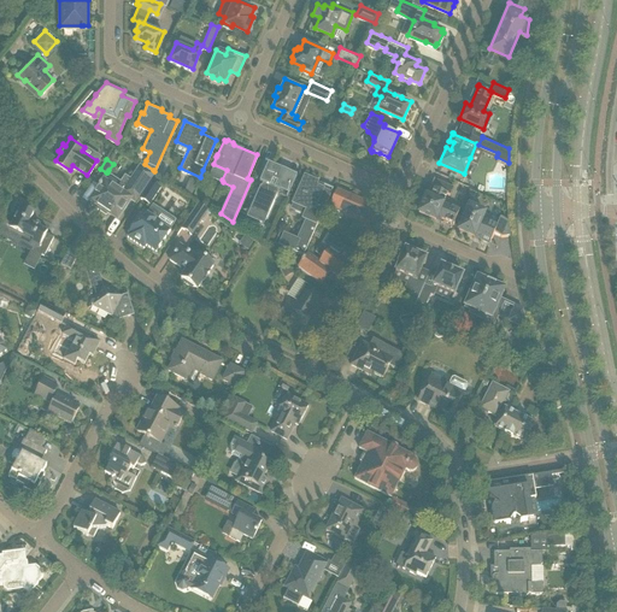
[(287,194),(297,172),(268,159),(259,178),(263,180),(262,183),(260,182),(250,205),(266,213),(278,186),(288,190),(286,194),(287,194)]
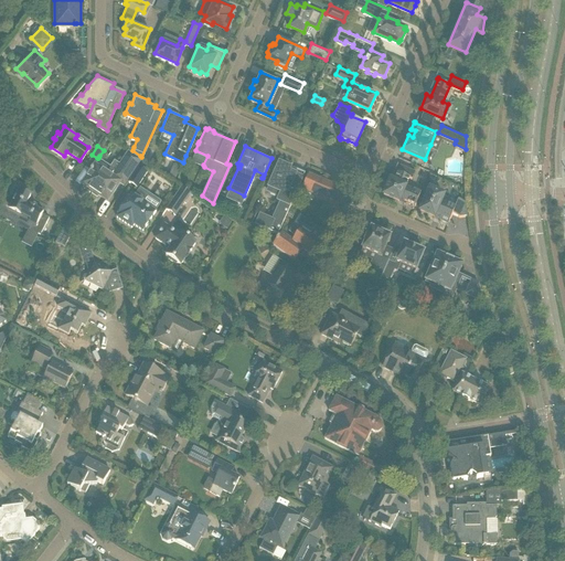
[(132,150),(129,149),(116,169),(112,167),(108,167),(107,169),(95,161),(92,166),(89,168),(91,168),(82,181),(107,197),(119,179),(124,181),(140,156),(132,150)]
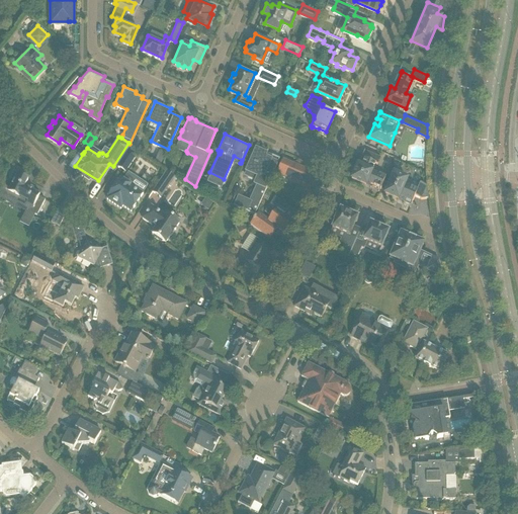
[(265,153),(266,150),(256,145),(246,167),(257,172),(254,180),(256,181),(249,198),(235,192),(231,202),(254,211),(279,155),(272,152),(270,155),(265,153)]
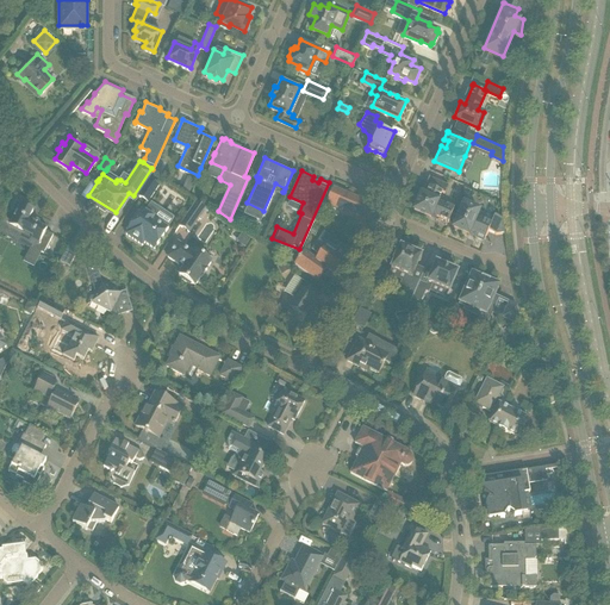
[(444,191),(448,181),(433,174),(428,184),(433,186),(429,194),(421,191),(414,207),(430,214),(431,211),(447,218),(447,219),(448,219),(454,205),(453,205),(437,198),(441,189),(444,191)]
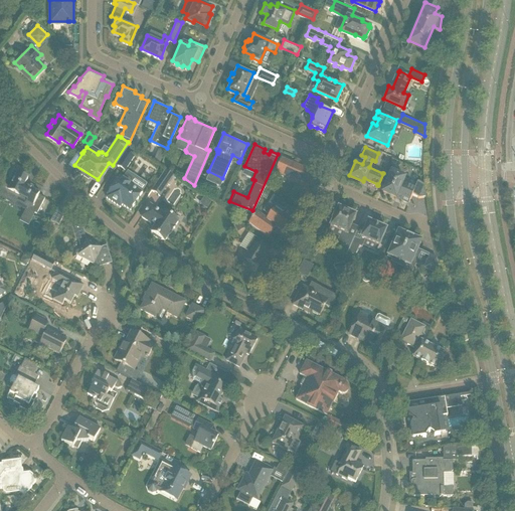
[(125,167),(134,153),(127,148),(117,163),(125,167)]
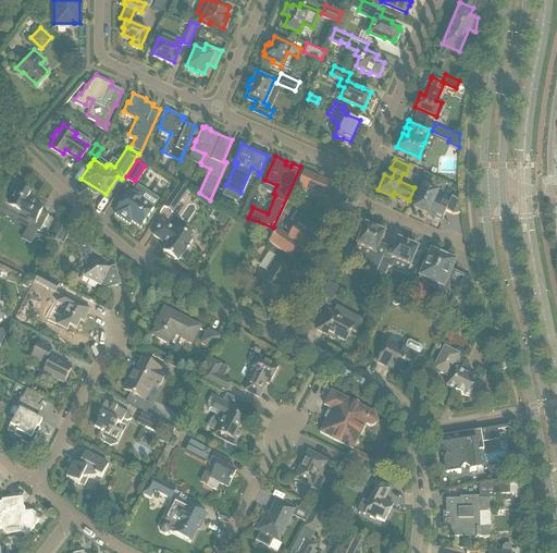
[(341,183),(331,179),(304,168),(296,184),(333,200),(341,183)]
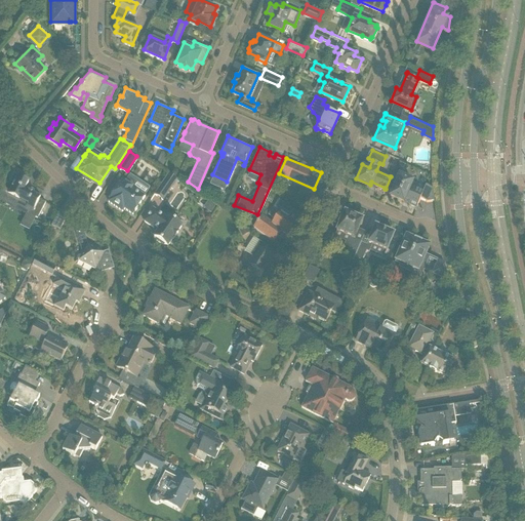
[(172,186),(178,177),(169,170),(155,191),(162,196),(171,184),(172,186)]
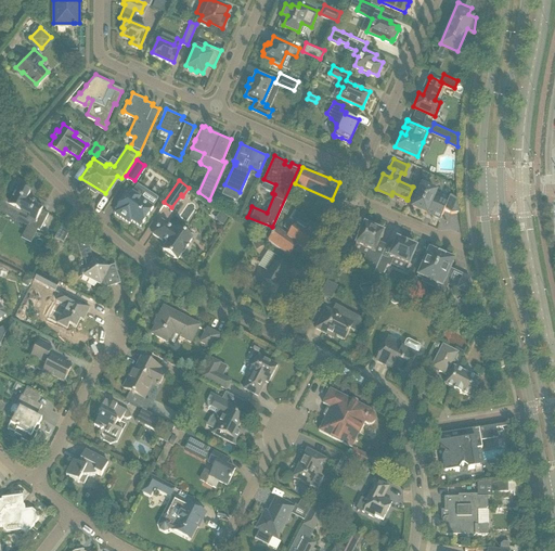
[(116,207),(114,210),(129,220),(131,217),(140,223),(153,204),(152,203),(157,194),(138,181),(132,190),(128,187),(115,206),(116,207)]
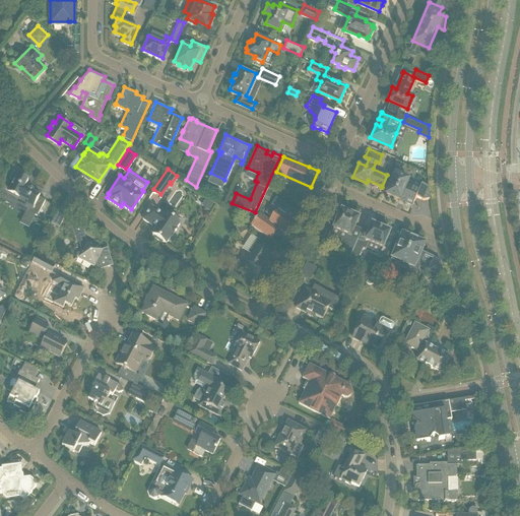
[(24,184),(27,177),(16,171),(7,190),(26,199),(24,203),(25,207),(26,207),(19,219),(28,224),(36,212),(37,212),(45,197),(39,193),(40,191),(34,188),(34,187),(34,186),(34,185),(33,185),(33,184),(31,184),(30,184),(29,184),(29,185),(28,185),(28,186),(24,184)]
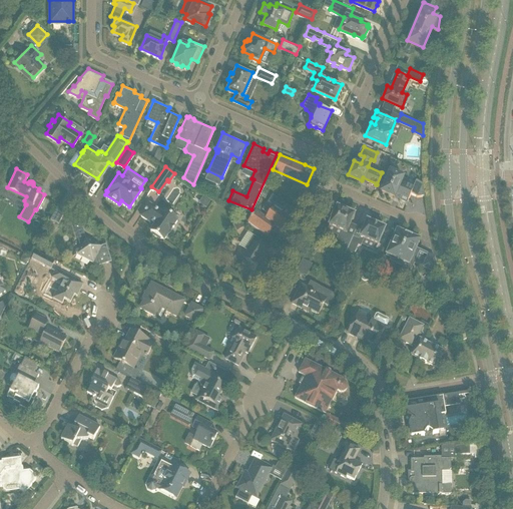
[(400,180),(403,174),(390,168),(381,189),(394,194),(395,191),(401,193),(400,196),(399,196),(399,197),(407,200),(407,199),(411,191),(417,194),(424,193),(423,181),(416,178),(413,185),(400,180)]
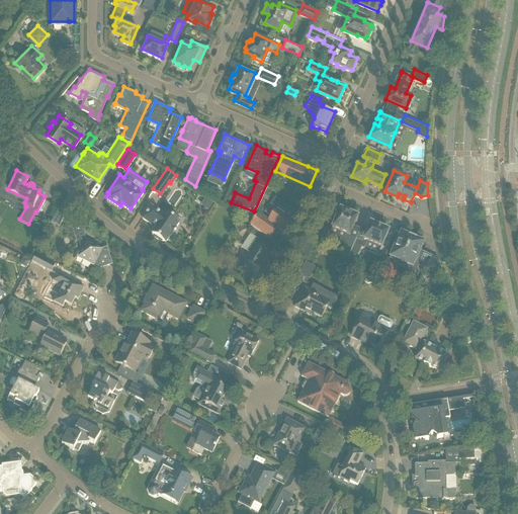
[(288,204),(280,199),(274,194),(264,208),(271,213),(269,217),(258,208),(250,221),(269,235),(277,225),(282,228),(283,227),(284,228),(289,222),(287,220),(289,218),(283,212),(288,204)]
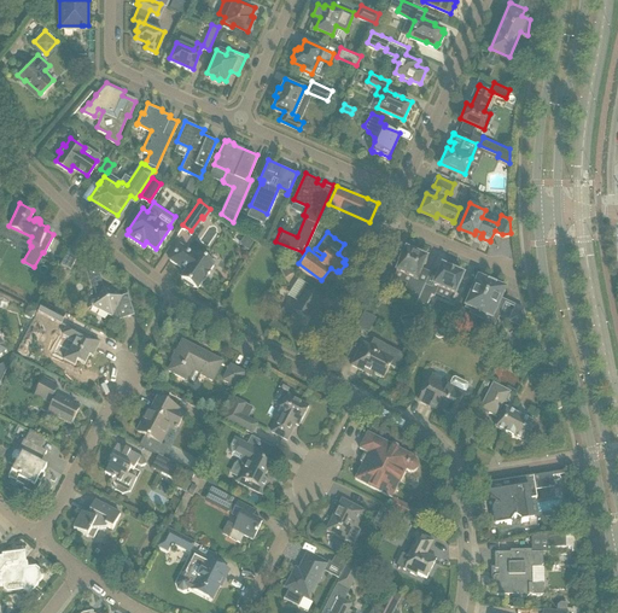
[(197,251),(196,252),(180,241),(169,256),(186,268),(181,275),(185,278),(184,279),(192,285),(193,284),(197,286),(204,276),(209,269),(214,262),(213,261),(214,258),(200,250),(198,252),(197,251)]
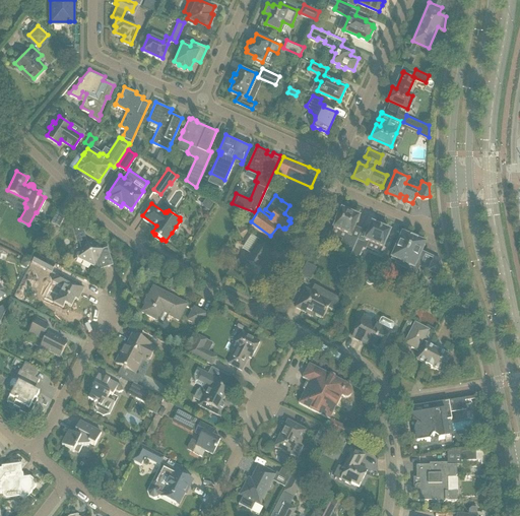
[(59,224),(67,209),(59,205),(51,220),(59,224)]
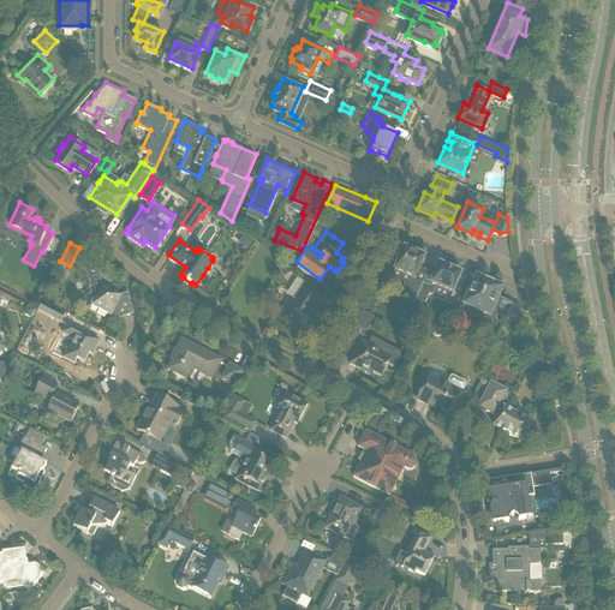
[(415,276),(424,253),(404,245),(400,253),(399,253),(396,258),(398,258),(394,267),(408,273),(405,281),(406,282),(404,289),(401,288),(399,293),(413,301),(423,280),(415,276)]
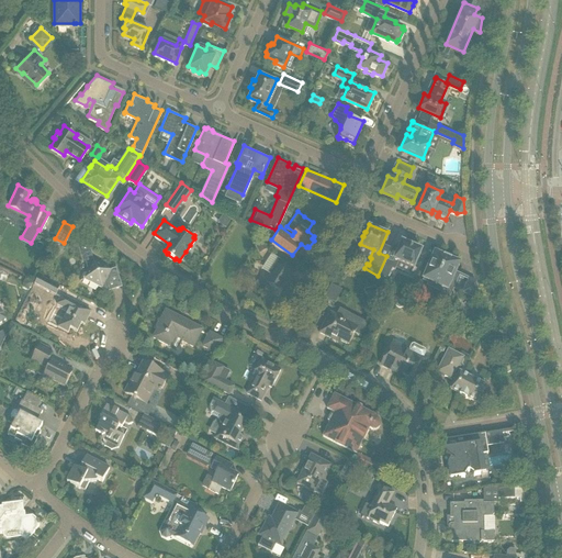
[(259,250),(268,245),(262,237),(255,242),(259,250)]
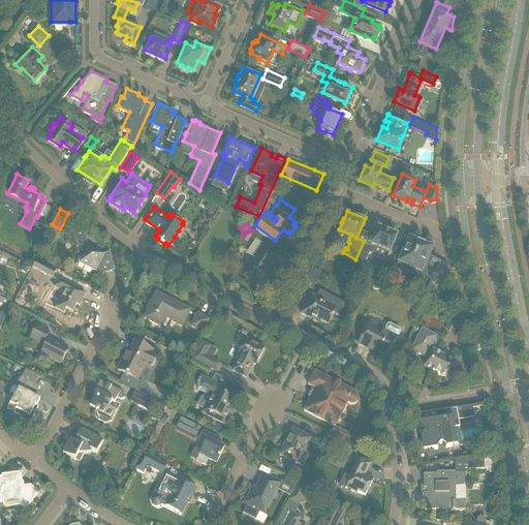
[(390,249),(397,233),(378,224),(369,244),(364,241),(355,259),(363,264),(369,250),(371,251),(375,243),(390,249)]
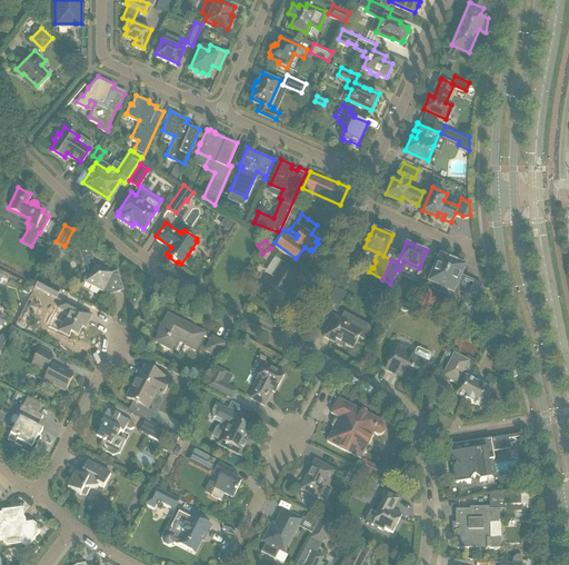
[(106,263),(93,256),(90,246),(82,248),(86,260),(90,263),(80,280),(90,285),(91,283),(102,288),(105,293),(112,290),(110,283),(113,281),(112,278),(120,276),(117,268),(112,269),(103,265),(106,263)]
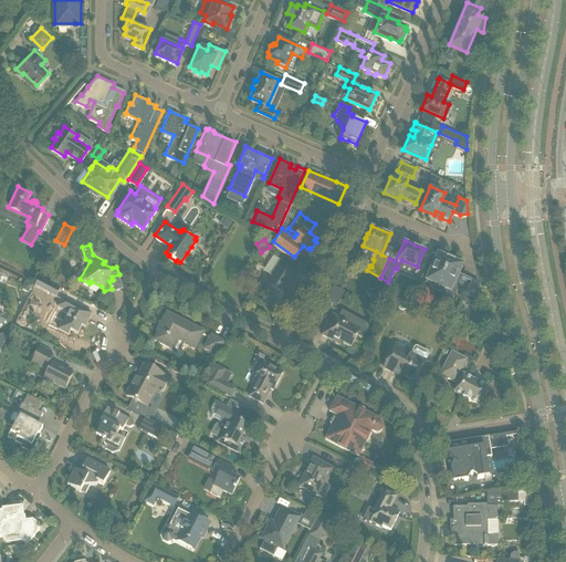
[(447,253),(446,255),(438,251),(431,268),(430,268),(426,279),(437,284),(437,282),(451,289),(454,280),(459,282),(462,273),(458,271),(462,262),(454,258),(454,257),(447,253)]
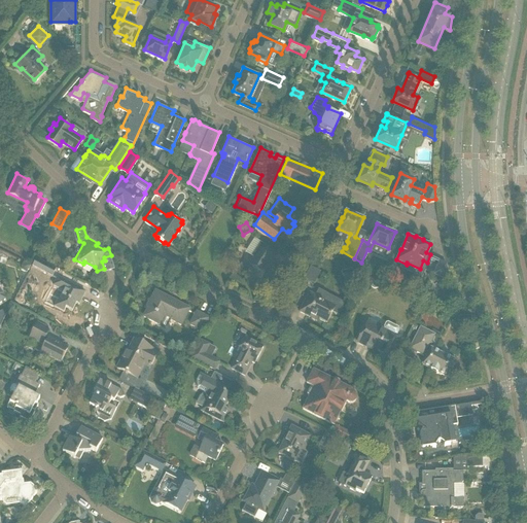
[(264,247),(267,243),(260,239),(251,252),(254,254),(249,262),(264,270),(274,254),(264,247)]
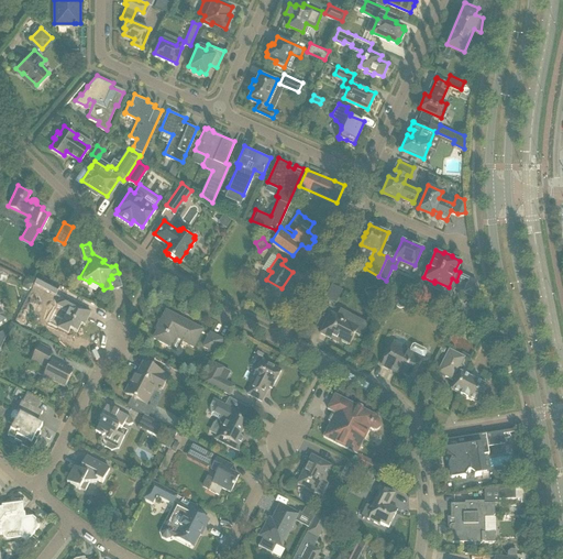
[(39,273),(34,281),(56,292),(59,284),(39,273)]
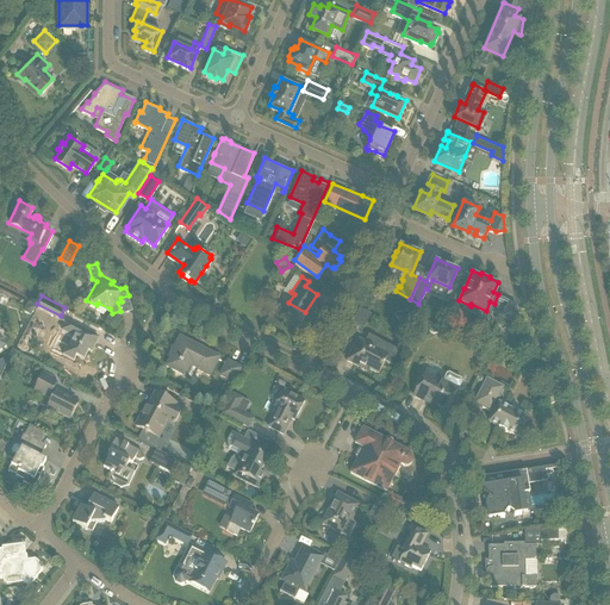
[(522,322),(517,303),(509,299),(503,313),(522,322)]
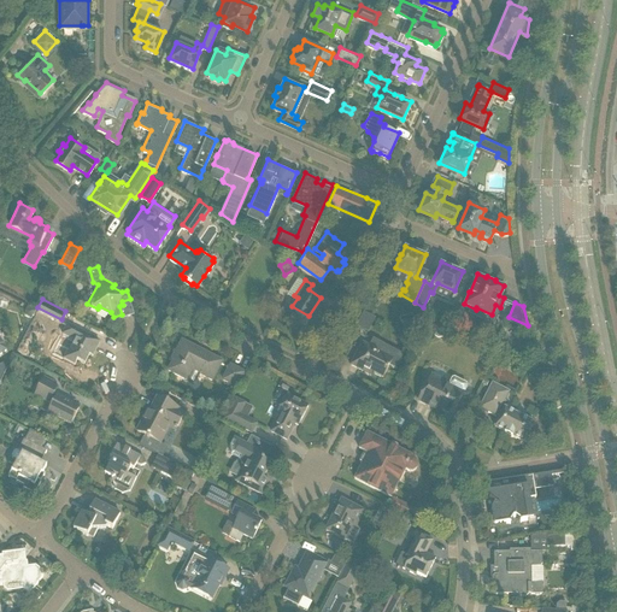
[(35,307),(30,304),(27,304),(24,307),(25,312),(31,315),(35,307)]
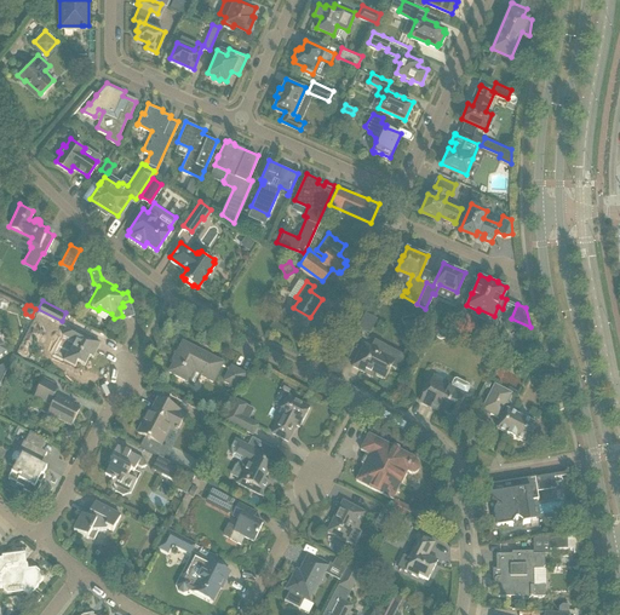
[(283,327),(294,314),(283,305),(274,320),(283,327)]
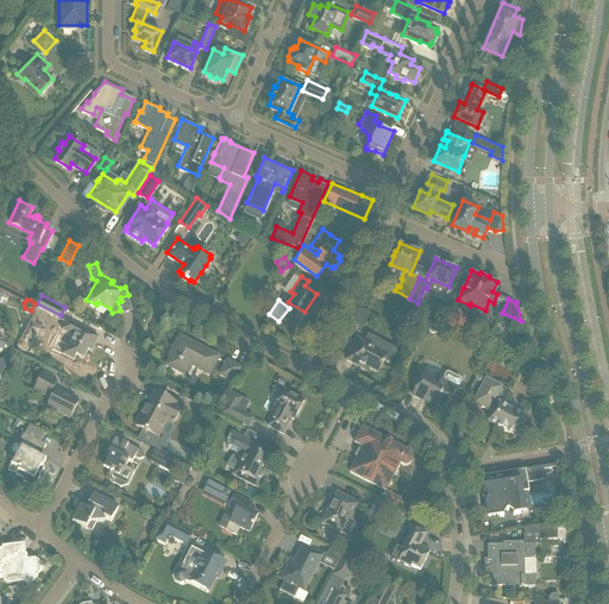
[(358,303),(351,318),(363,323),(370,309),(358,303)]
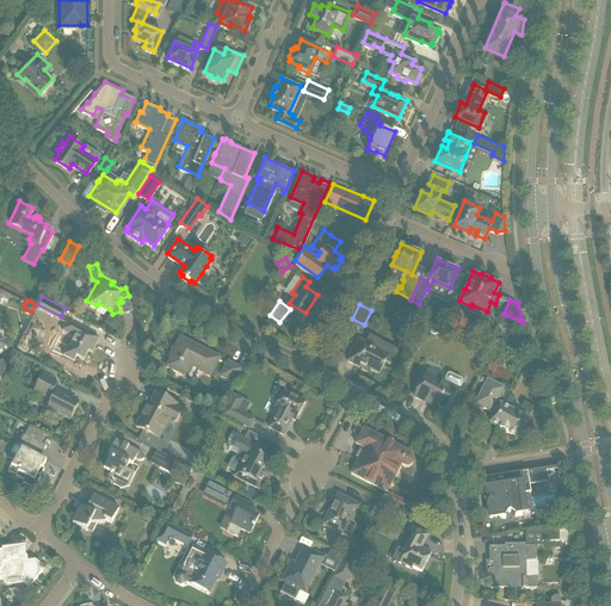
[(66,317),(51,345),(74,357),(76,352),(84,356),(88,347),(91,348),(93,345),(98,334),(66,317)]
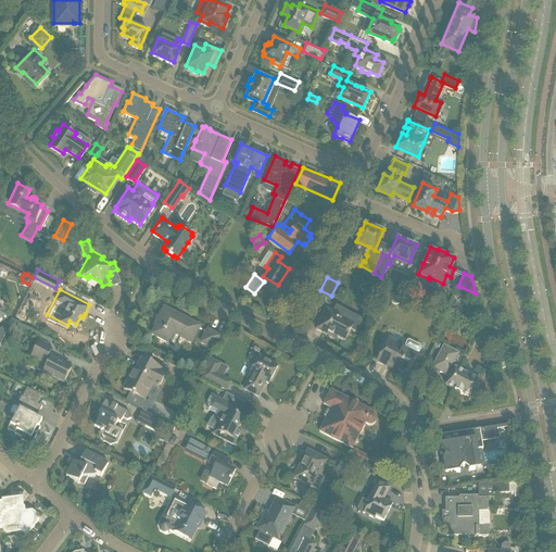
[(402,296),(400,291),(395,289),(391,290),(389,295),(390,299),(395,302),(400,300),(402,296)]
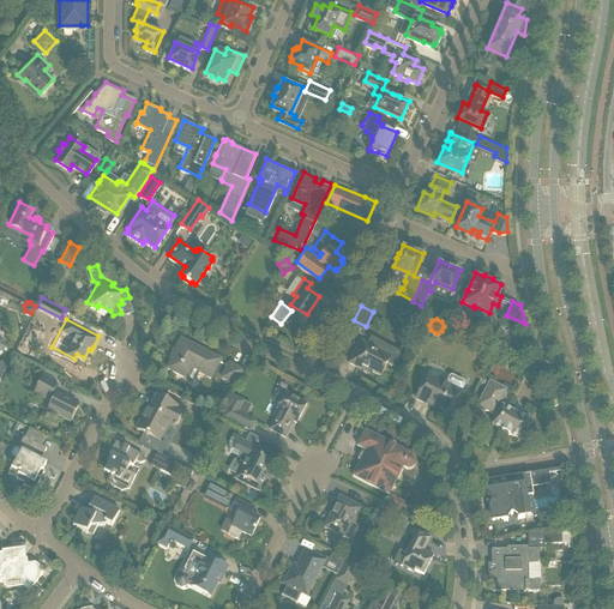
[(380,373),(387,360),(393,363),(393,362),(392,362),(399,349),(381,339),(381,338),(371,333),(367,341),(360,337),(349,359),(363,367),(366,365),(380,373)]
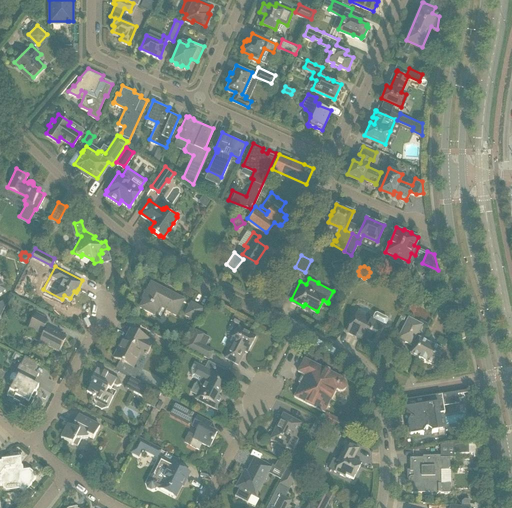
[(165,287),(151,280),(145,291),(147,292),(145,295),(144,295),(140,304),(156,313),(157,310),(159,311),(160,311),(162,311),(163,310),(164,309),(165,307),(175,313),(184,296),(170,289),(170,290),(165,287)]
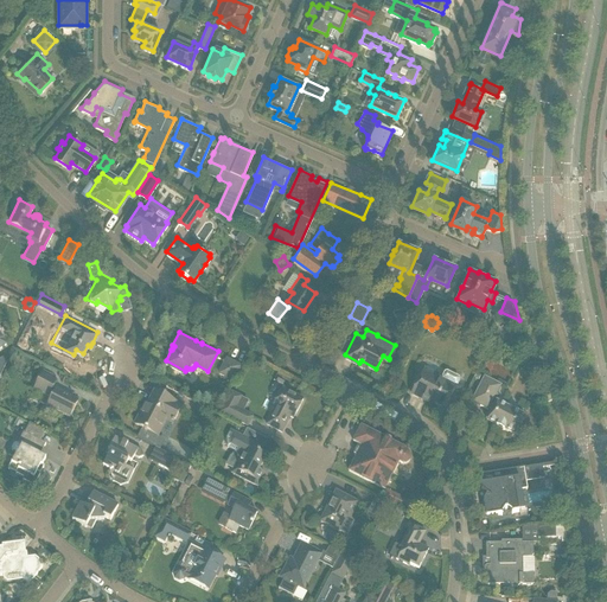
[(232,378),(241,363),(227,356),(218,371),(232,378)]
